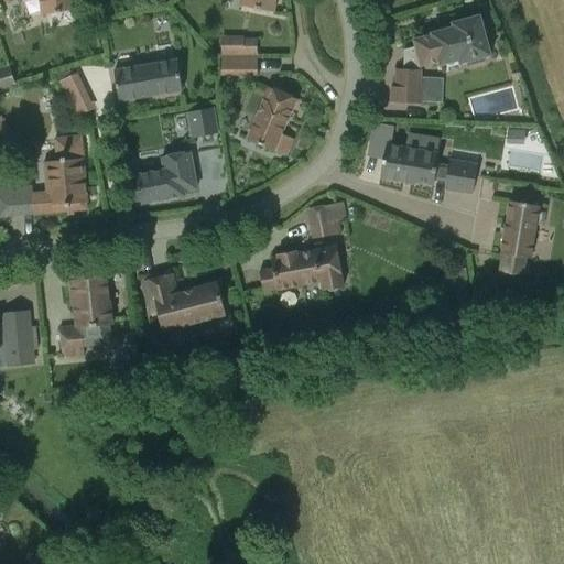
[(4,0),(6,1),(9,0),(39,0),(42,15),(77,9),(75,0),(4,0)]
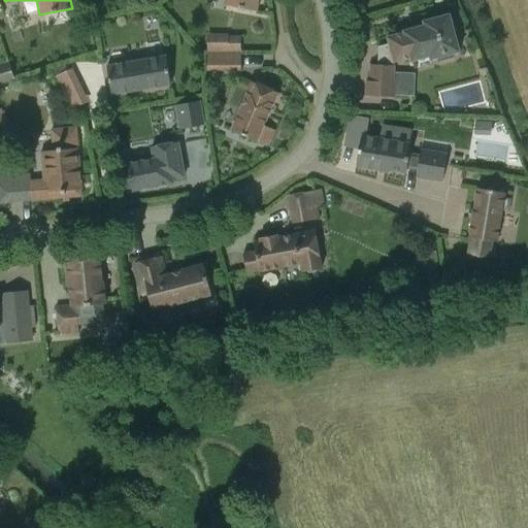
[(227,0),(226,5),(238,7),(237,9),(244,10),(244,9),(257,11),(258,0),(227,0)]
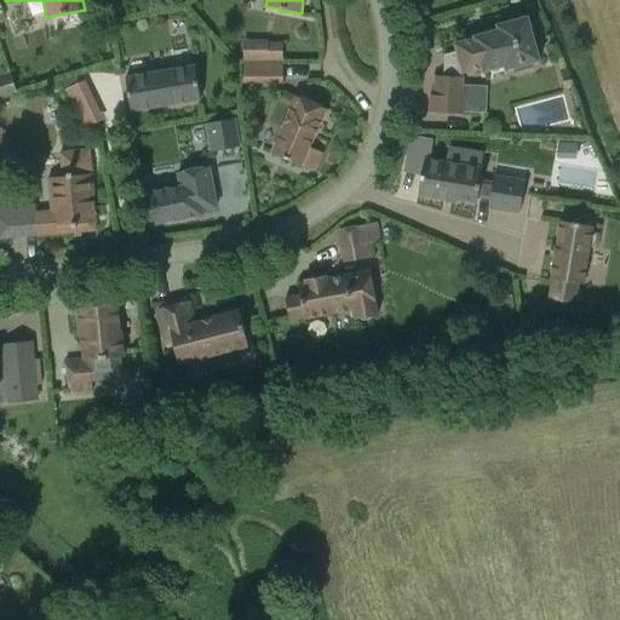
[(426,114),(463,116),(464,92),(460,92),(461,78),(459,78),(459,74),(460,74),(461,75),(481,70),(482,74),(503,68),(504,72),(538,62),(526,18),(495,27),(497,32),(472,38),(472,39),(452,45),(454,53),(442,57),(441,78),(434,78),(432,97),(428,97),(426,114)]
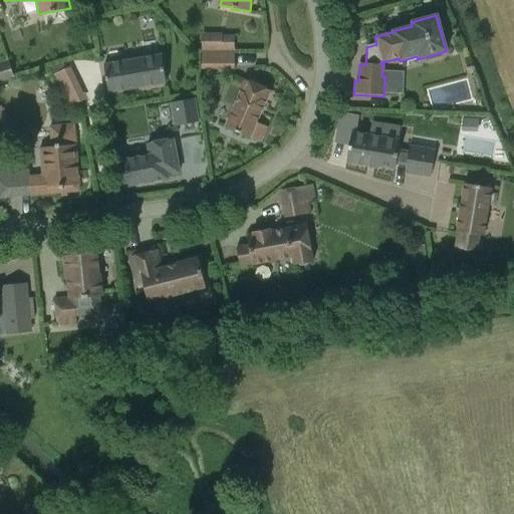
[(223,50),(234,50),(234,35),(223,35),(223,50)]
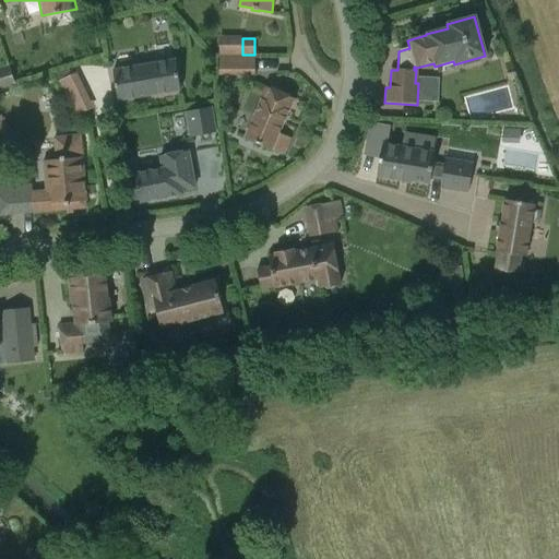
[(113,70),(118,100),(180,90),(176,60),(113,70)]
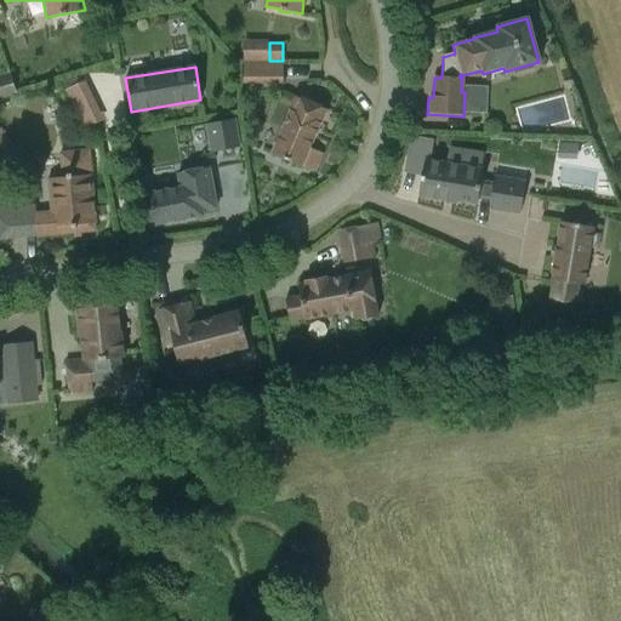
[(0,97),(16,92),(11,74),(0,78),(0,97)]
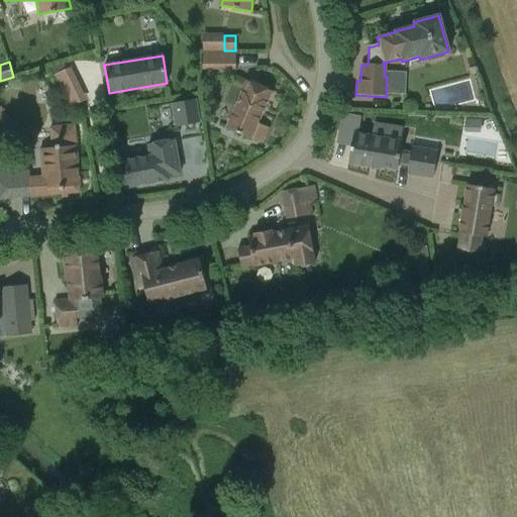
[(71,107),(89,99),(74,66),(56,74),(71,107)]
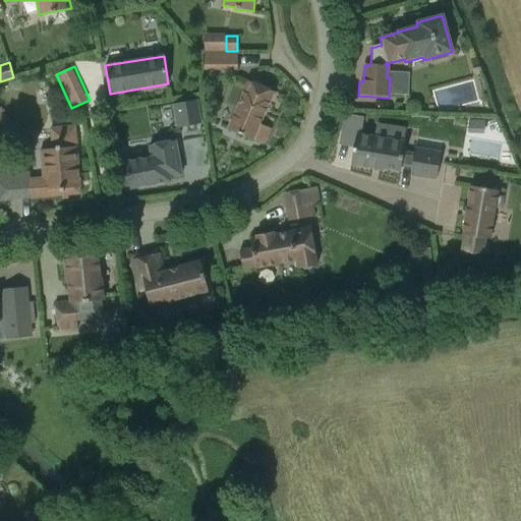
[(251,80),(249,83),(246,82),(227,130),(263,145),(269,129),(258,125),(272,93),(262,89),(264,85),(251,80)]
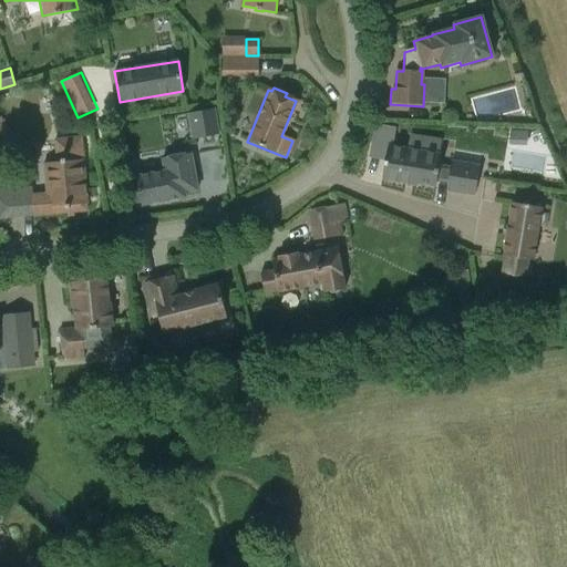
[(215,109),(188,113),(193,140),(219,134),(215,109)]
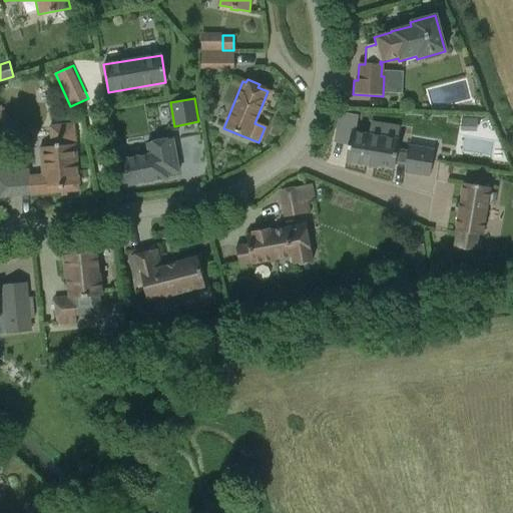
[(358,114),(340,112),(335,142),(347,144),(349,144),(351,131),(355,132),(358,114)]
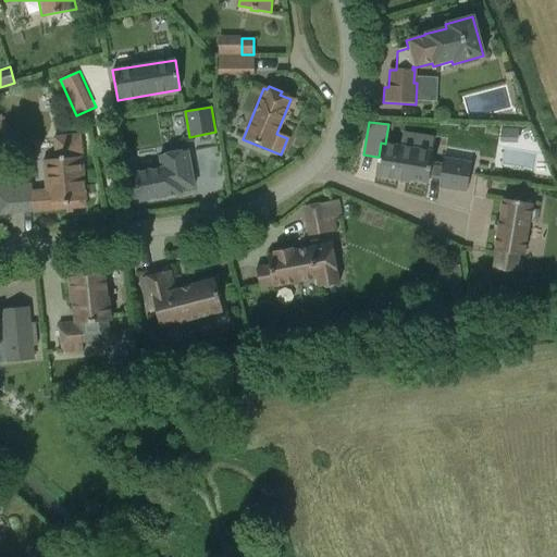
[(33,211),(86,207),(85,200),(86,199),(81,135),(54,137),(57,159),(44,160),(46,189),(32,192),(33,211)]
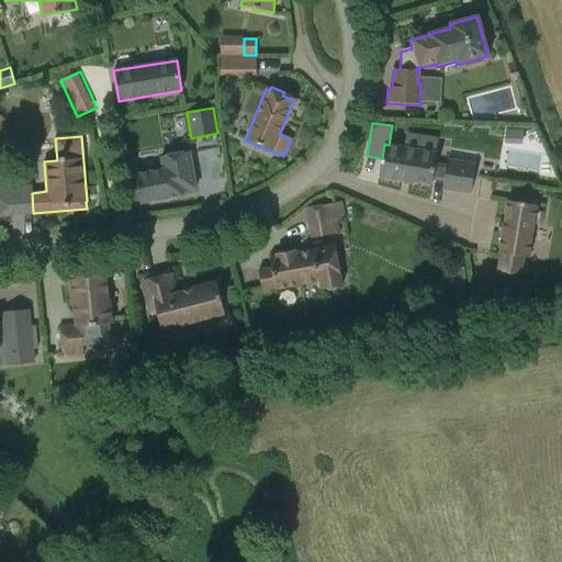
[(381,163),(379,177),(414,183),(414,181),(433,183),(433,179),(444,181),(442,188),(471,192),(475,165),(448,159),(447,166),(436,164),(437,153),(389,145),(384,144),(382,158),(380,158),(380,163),(381,163)]
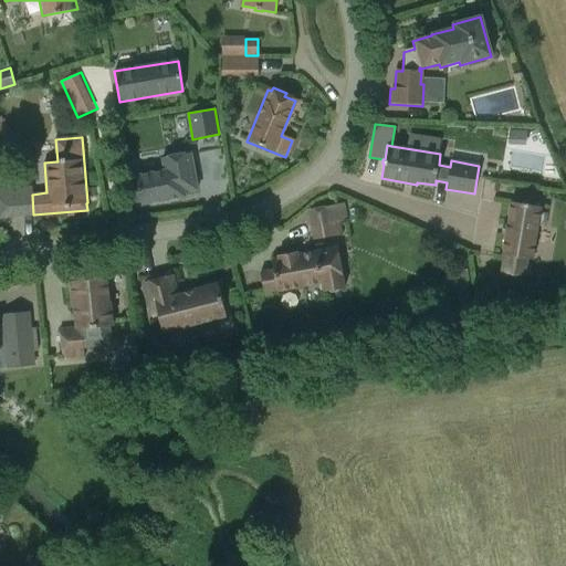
[(197,189),(190,153),(163,157),(165,170),(136,176),(138,186),(135,186),(138,202),(140,201),(142,205),(185,197),(185,192),(197,189)]
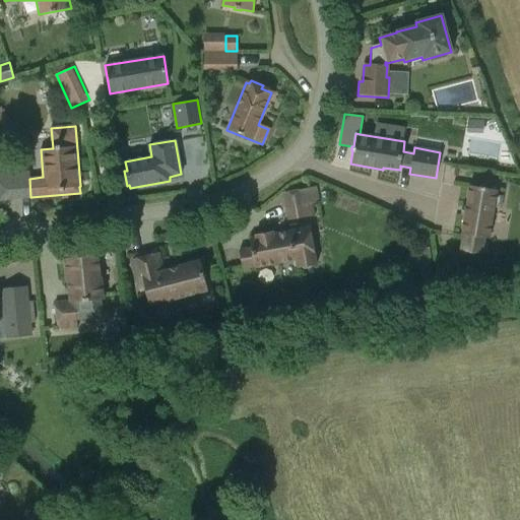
[(0,174),(0,199),(8,198),(6,174),(0,174)]
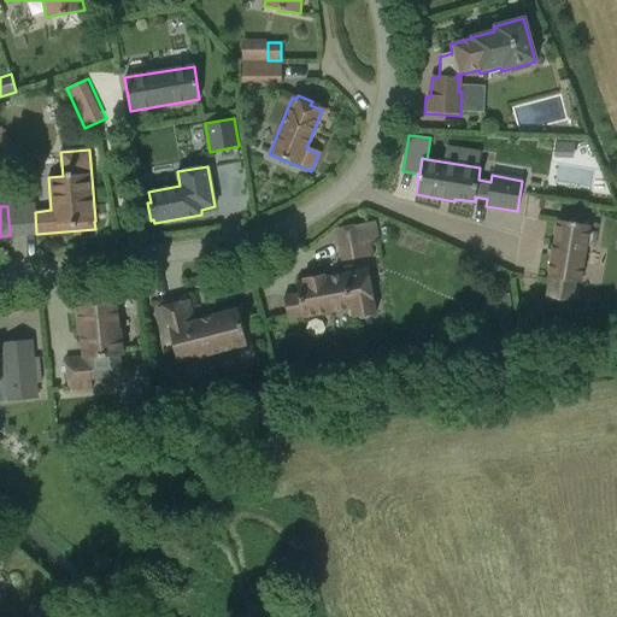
[(591,225),(557,219),(547,277),(550,277),(547,297),(571,300),(575,282),(581,282),(587,245),(594,246),(597,233),(589,231),(591,225)]
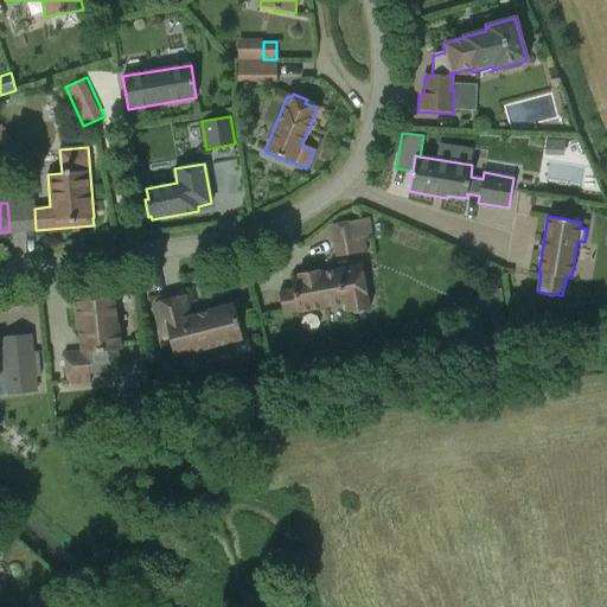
[(372,235),(369,218),(330,225),(336,256),(365,250),(363,237),(372,235)]
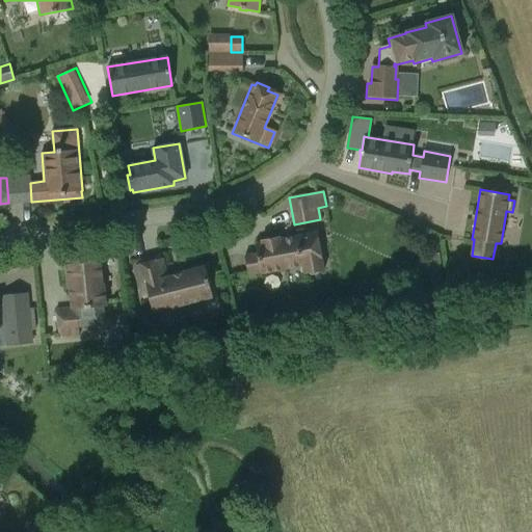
[(301,267),(302,275),(322,271),(315,233),(307,235),(306,229),(294,232),(296,237),(278,240),(278,238),(260,241),(260,244),(254,245),(256,255),(243,257),(246,275),(260,273),(260,275),(301,267)]
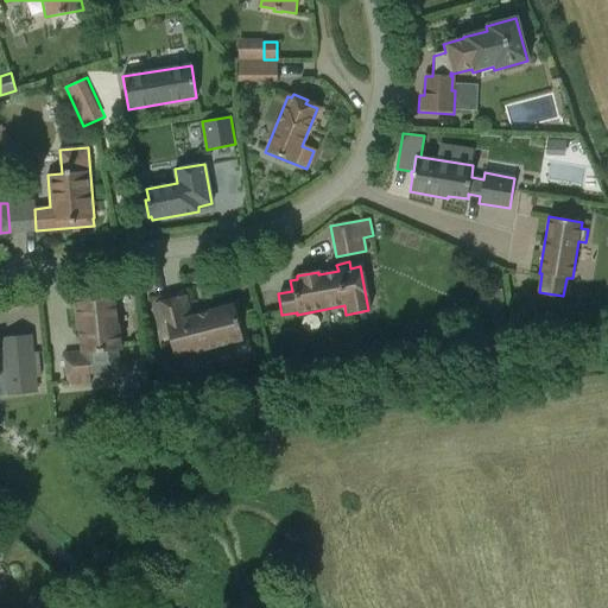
[(206,312),(207,314),(188,318),(183,298),(182,298),(181,292),(152,299),(153,305),(162,341),(169,339),(173,358),(195,352),(195,354),(242,342),(238,327),(240,327),(238,318),(236,320),(233,305),(206,312)]
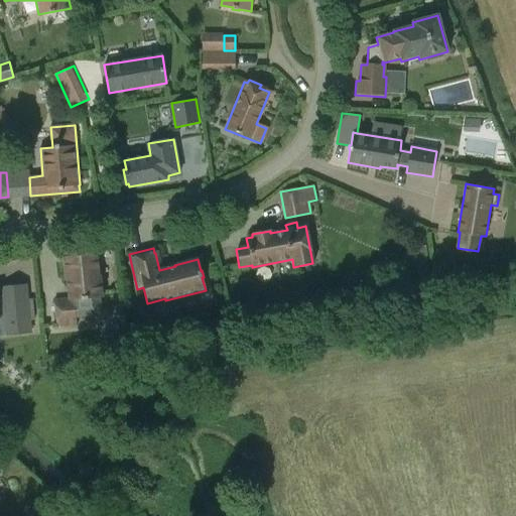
[(102,297),(100,276),(99,276),(96,250),(82,252),(82,250),(76,251),(76,252),(61,254),(65,281),(67,281),(68,299),(53,301),(56,328),(76,326),(76,317),(100,314),(98,298),(102,297)]
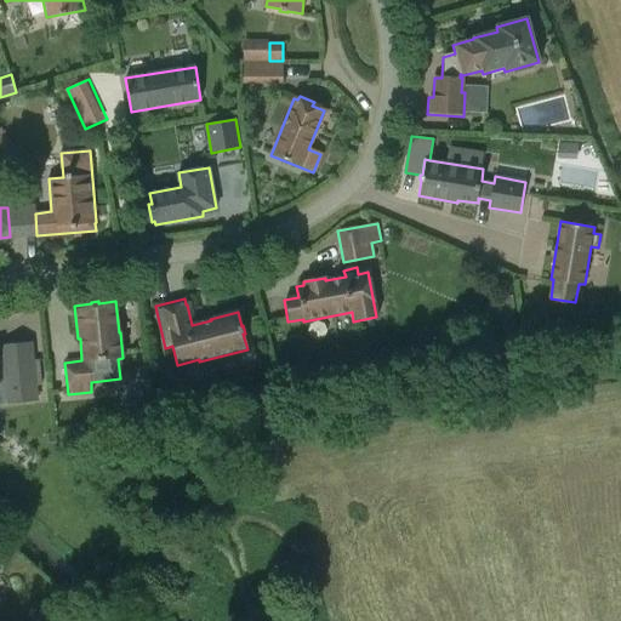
[(0,383),(1,383),(0,382),(5,381),(7,402),(36,399),(34,366),(6,370),(5,358),(4,358),(0,358),(0,383)]
